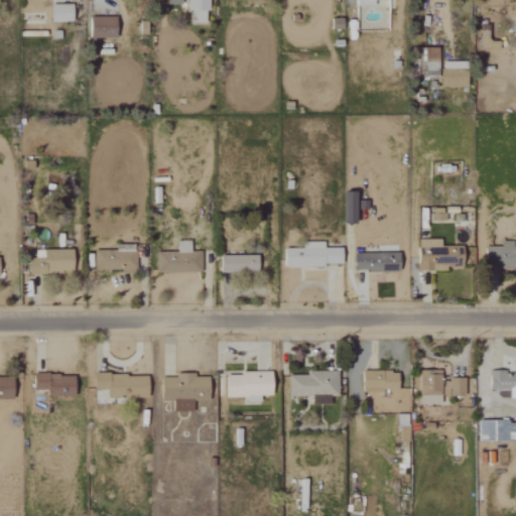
[(187,0),(187,12),(192,12),(192,23),(209,23),(209,0),(187,0)]
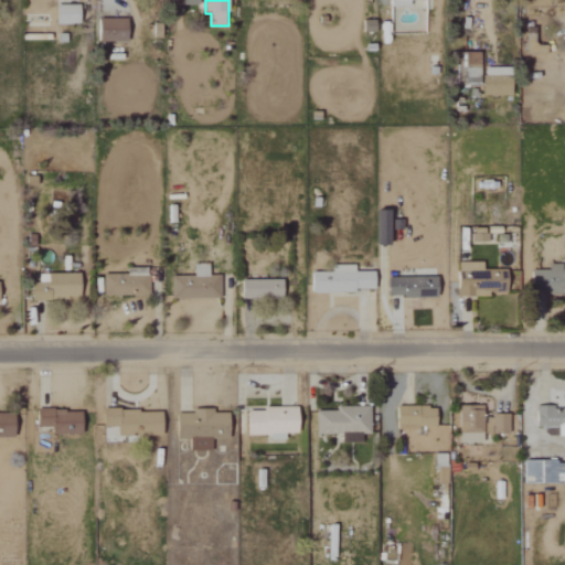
[(81,25),(82,7),(57,6),(56,25),(81,25)]
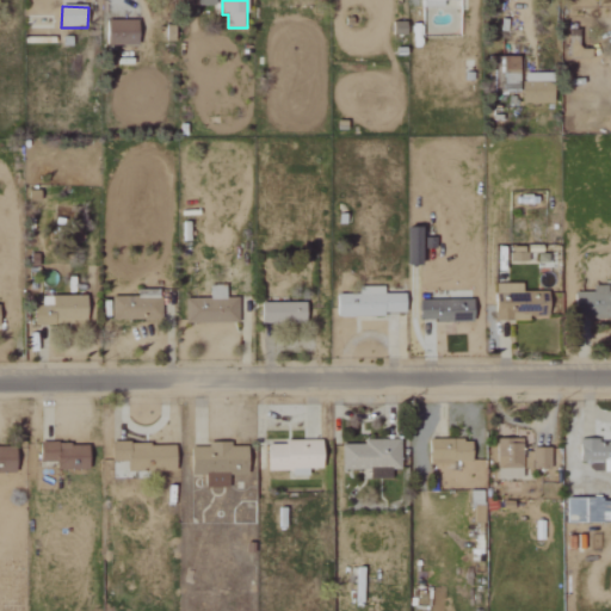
[(109,45),(140,47),(140,22),(109,22),(109,45)]
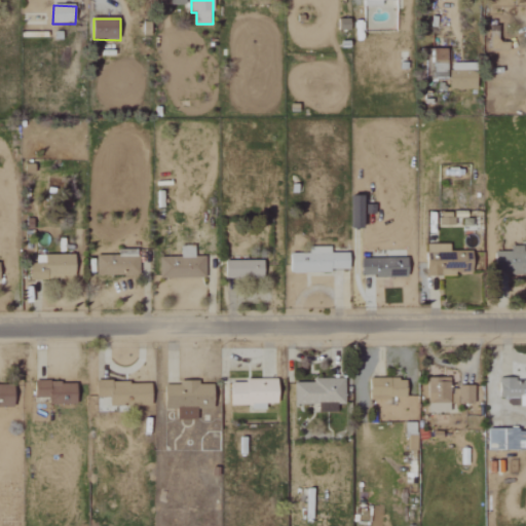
[(490,51),(511,50),(510,42),(501,43),(500,28),(489,29),(490,51)]
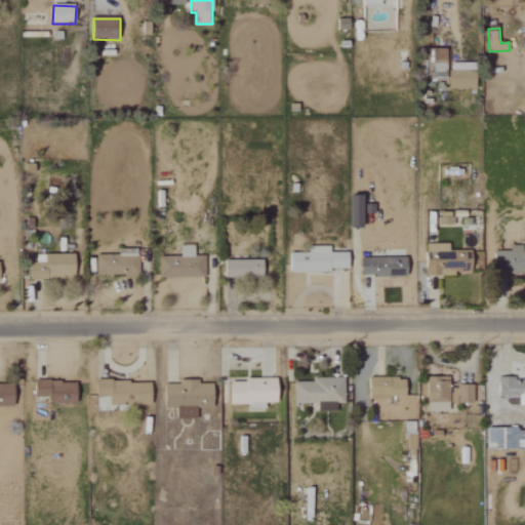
[(427,57),(427,79),(446,79),(447,49),(433,49),(433,57),(427,57)]
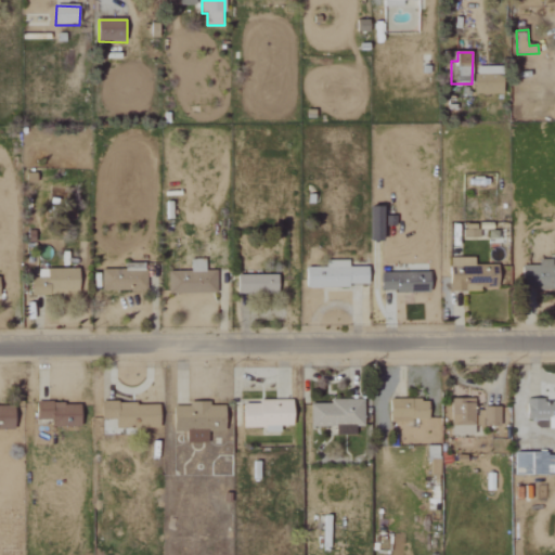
[(503,66),(475,67),(476,94),(504,94),(503,66)]
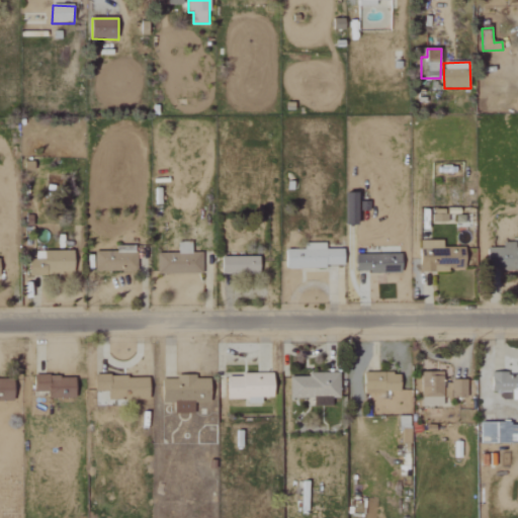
[(347,225),(358,225),(359,192),(347,192),(347,225)]
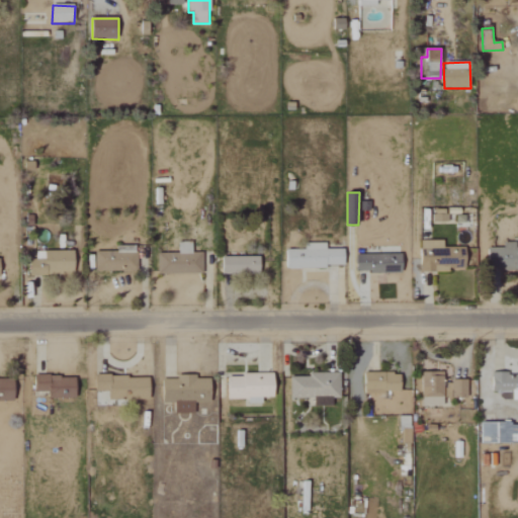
[(421,272),(450,272),(450,268),(466,268),(466,248),(443,248),(443,241),(421,240),(421,272)]
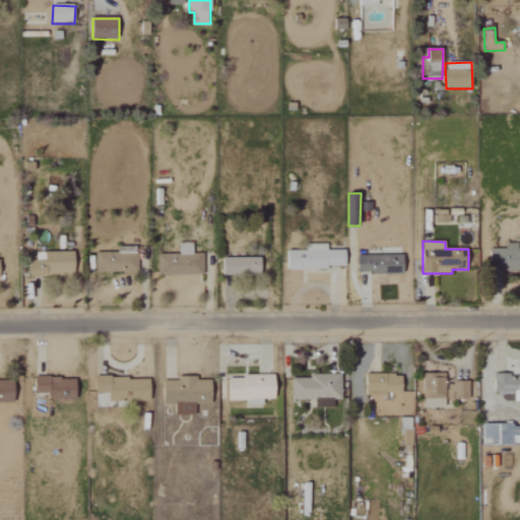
[(156,254),(156,275),(203,275),(203,254),(192,254),(192,243),(179,243),(179,254),(156,254)]
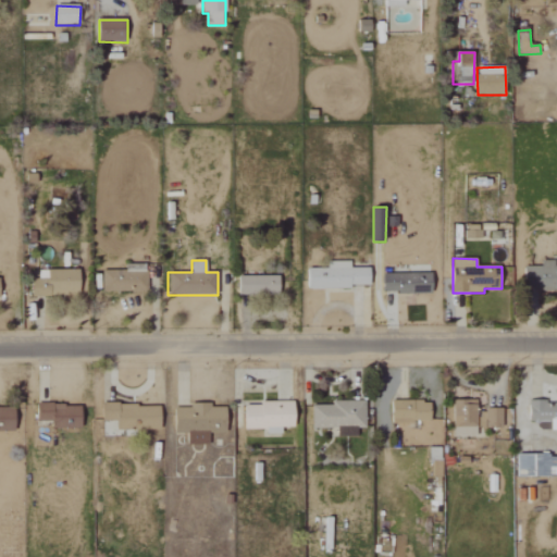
[(556,288),(556,267),(555,267),(555,261),(543,260),(543,267),(527,267),(527,288),(556,288)]
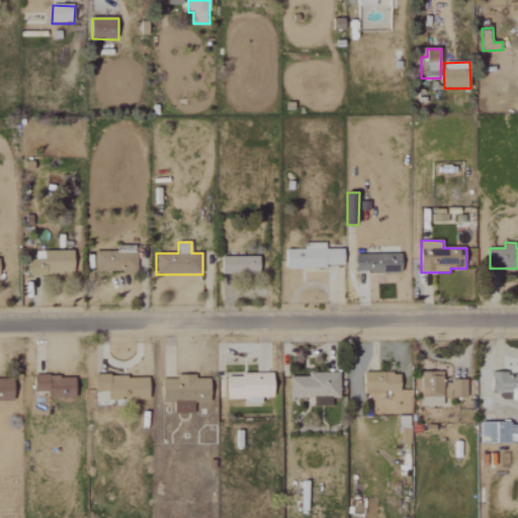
[(344,267),(344,249),(326,249),(326,243),(307,244),(307,250),(286,250),(287,268),(344,267)]
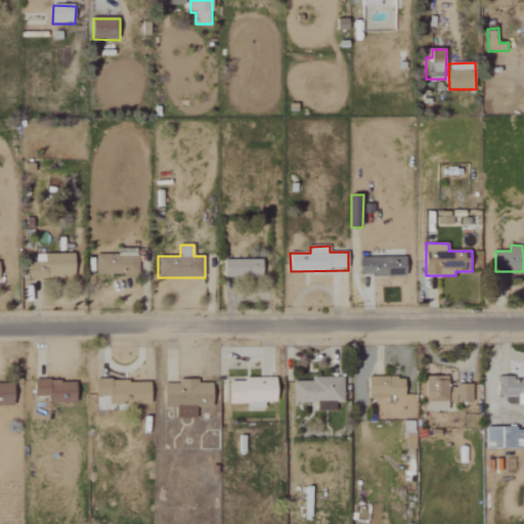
[(139,273),(139,255),(129,256),(129,253),(95,254),(96,274),(139,273)]
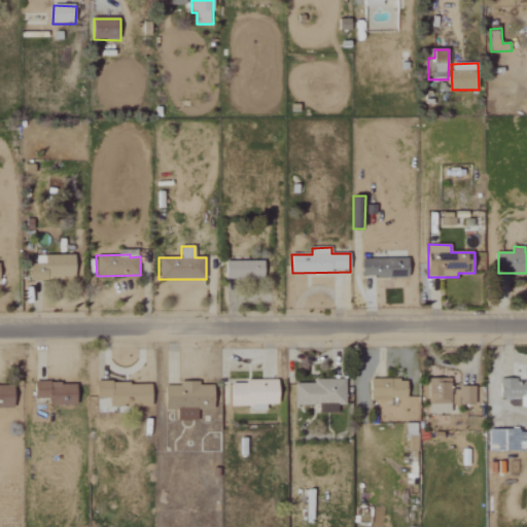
[(31,279),(76,279),(75,255),(45,255),(45,267),(31,267),(31,279)]
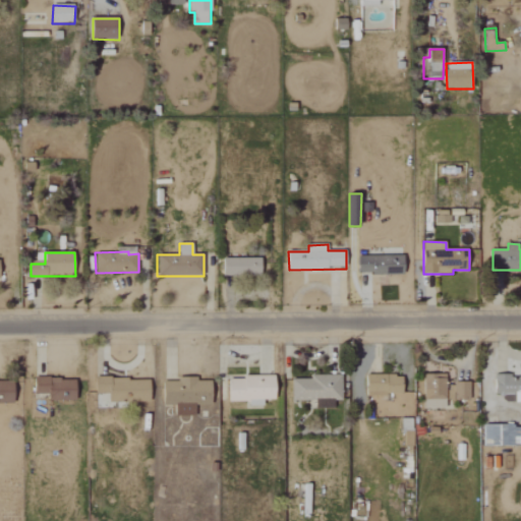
[(405,256),(359,255),(358,274),(404,275),(405,256)]
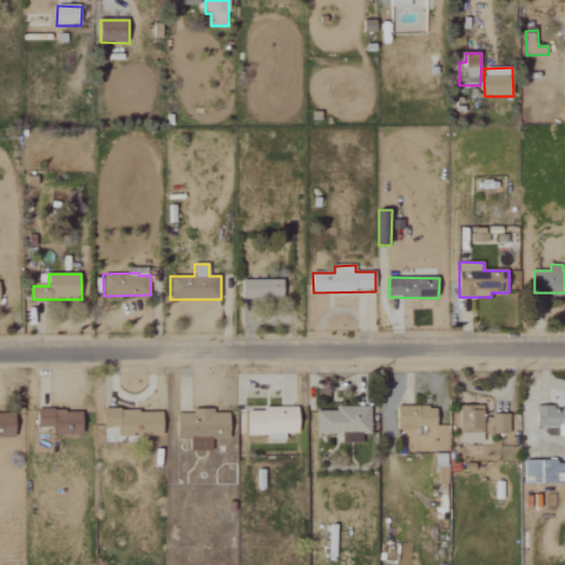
[(243,299),(284,298),(283,278),(242,279),(243,299)]
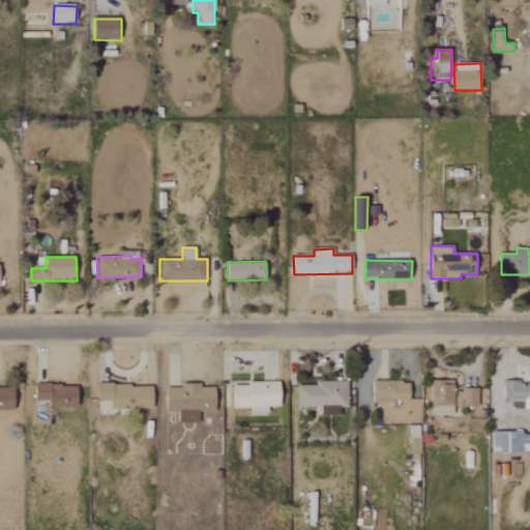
[(321,416),(341,415),(341,408),(348,407),(348,381),(315,382),(315,385),(296,385),(297,408),(321,408),(321,416)]
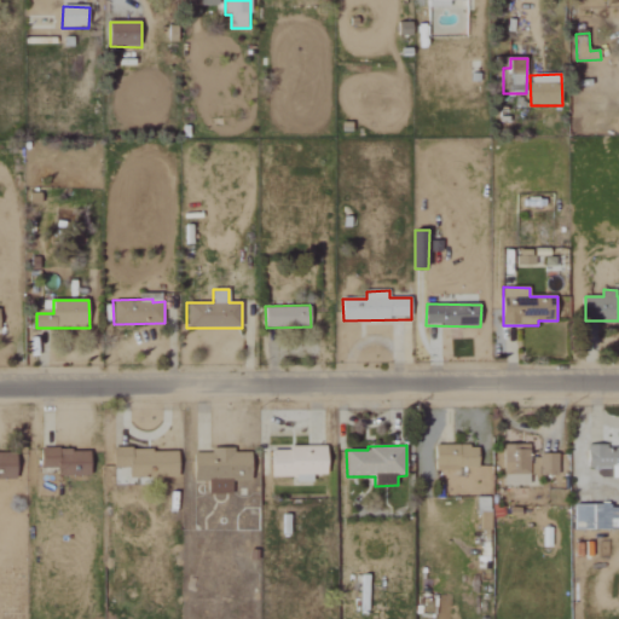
[(437,446),(437,469),(480,469),(479,445),(437,446)]
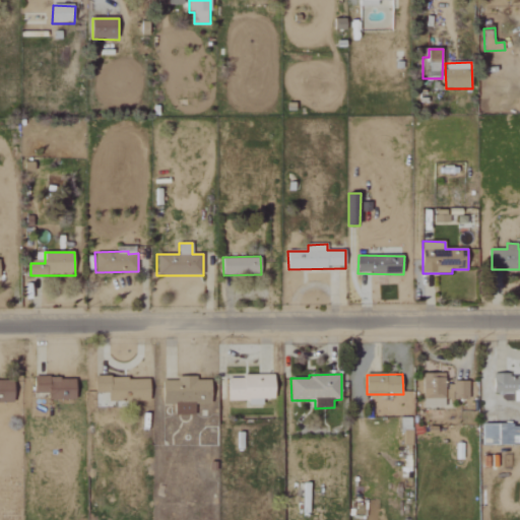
[(446,407),(445,374),(424,374),(425,407),(446,407)]
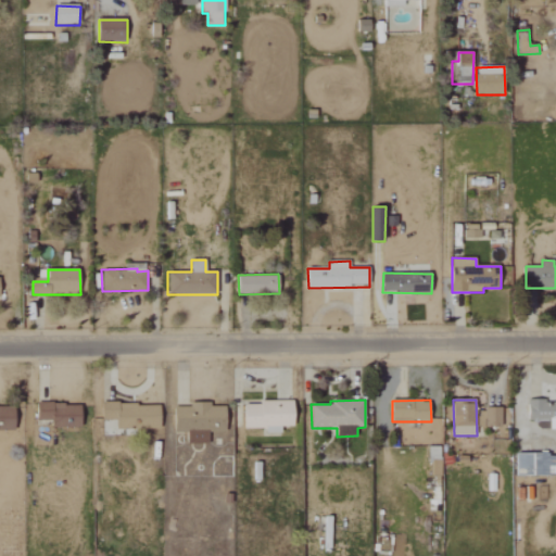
[(555,401),(530,401),(529,427),(555,427),(555,401)]
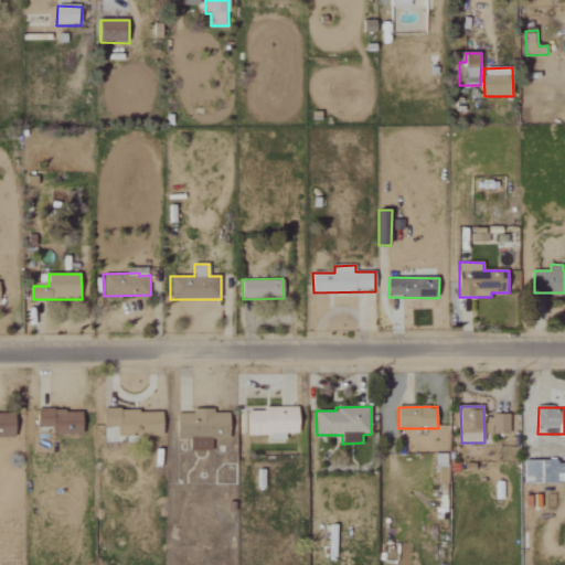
[(249,408),(249,435),(272,436),(272,439),(286,440),(286,434),(299,434),(299,409),(249,408)]
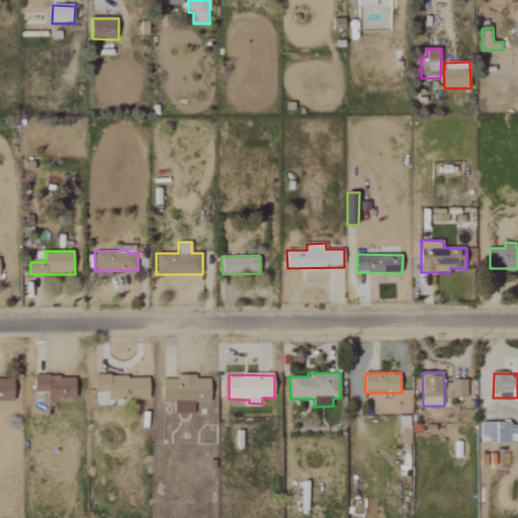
[(35,392),(50,392),(49,398),(76,399),(77,376),(35,376),(35,392)]
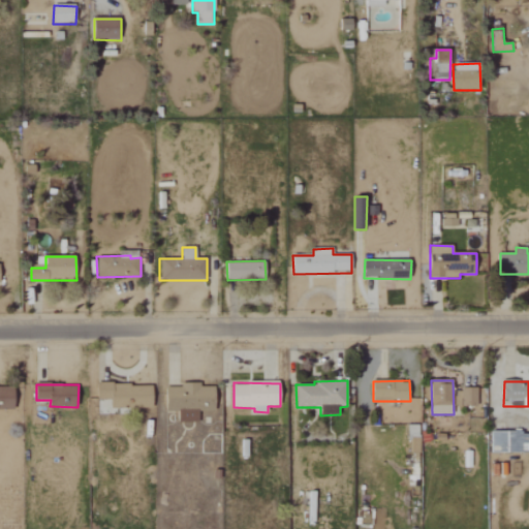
[(98,384),(97,399),(112,400),(112,407),(153,408),(153,384),(98,384)]
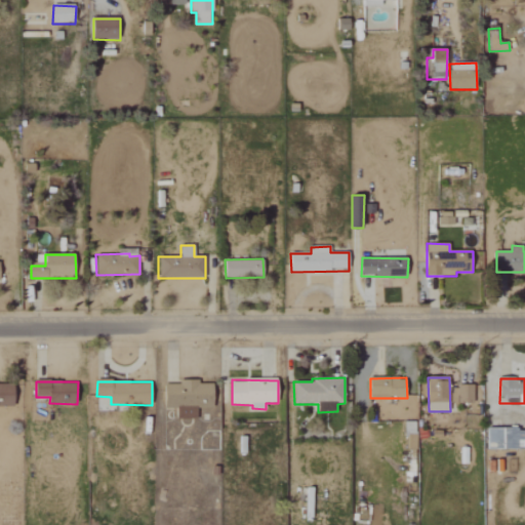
[(165,382),(166,409),(176,408),(177,419),(197,419),(197,408),(214,407),(213,384),(198,385),(198,381),(165,382)]
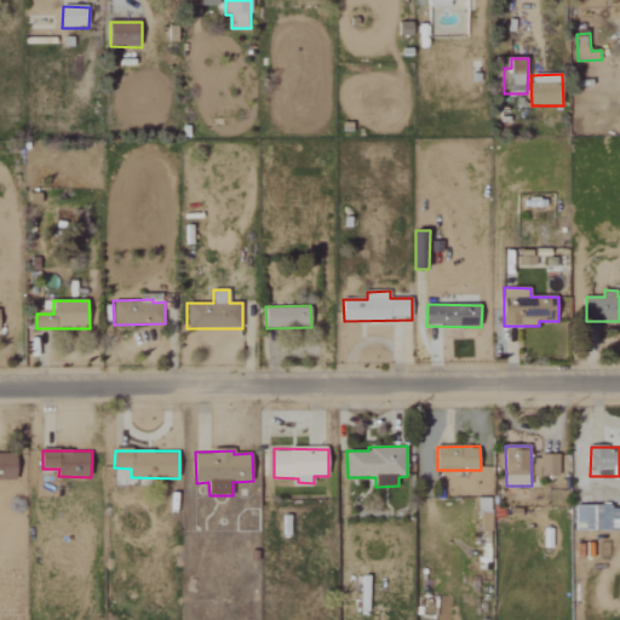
[(560,476),(560,455),(533,455),(533,476),(560,476)]
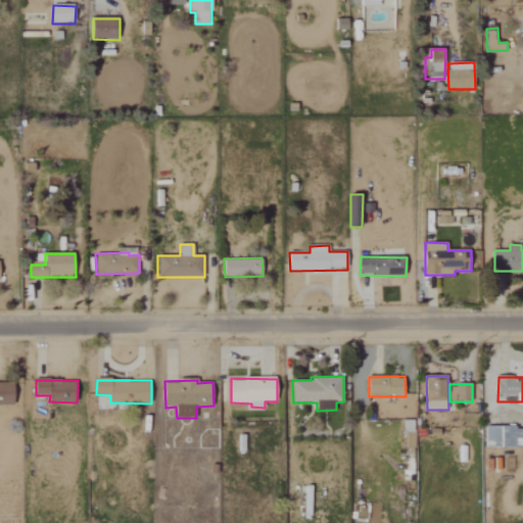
[(522,447),(522,427),(487,426),(486,447),(522,447)]
